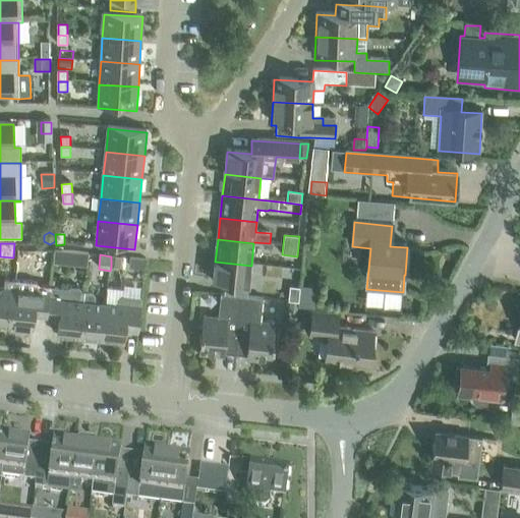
[(125,259),(111,256),(111,267),(124,269),(125,259)]
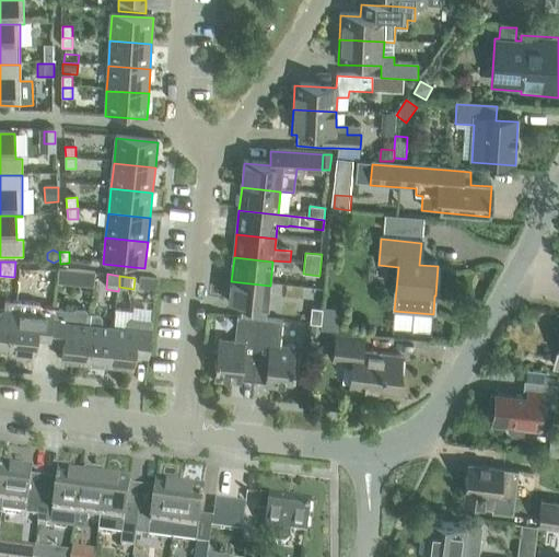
[(140,280),(139,289),(155,290),(156,282),(142,280),(140,280)]
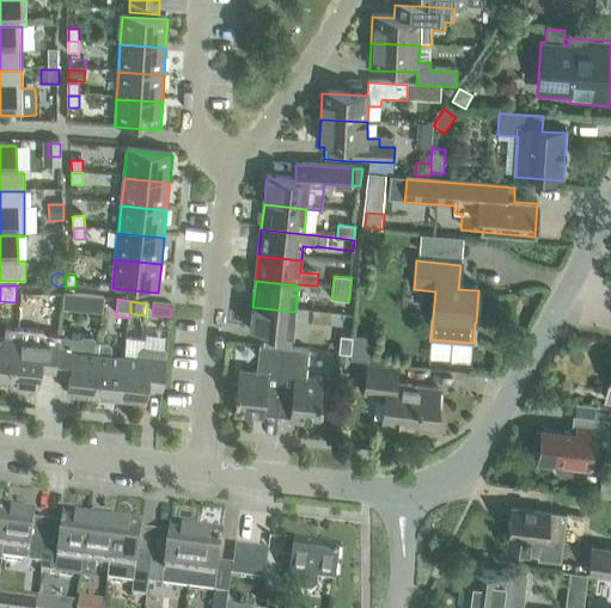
[(293,338),(295,312),(252,307),(250,333),(266,335),(264,348),(285,350),(292,350),(292,338),(293,338)]
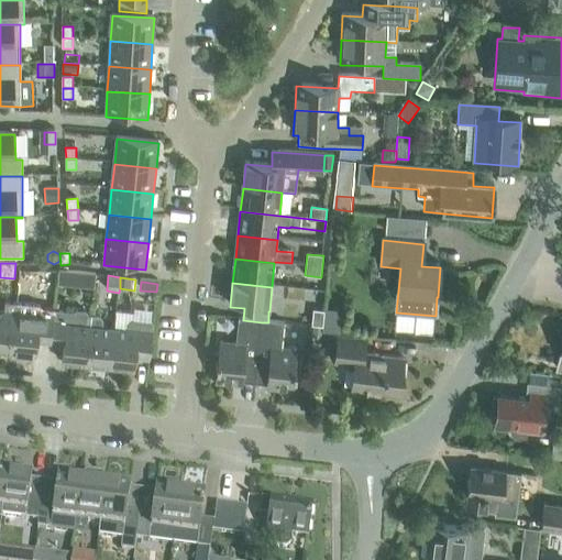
[(4,315),(0,314),(0,353),(12,354),(15,316),(17,306),(6,305),(4,315)]
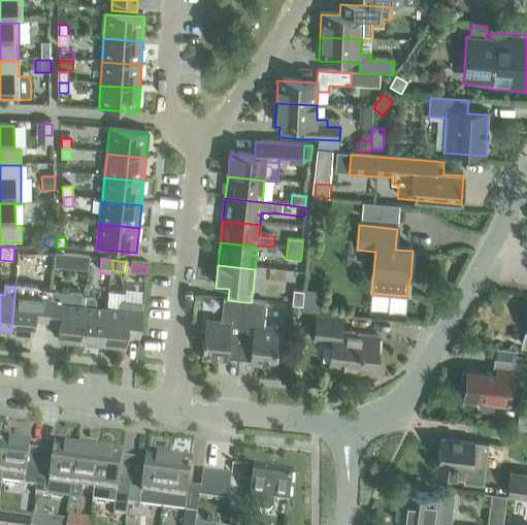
[(15,287),(14,296),(11,332),(34,335),(35,323),(47,324),(51,293),(38,291),(38,289),(15,287)]
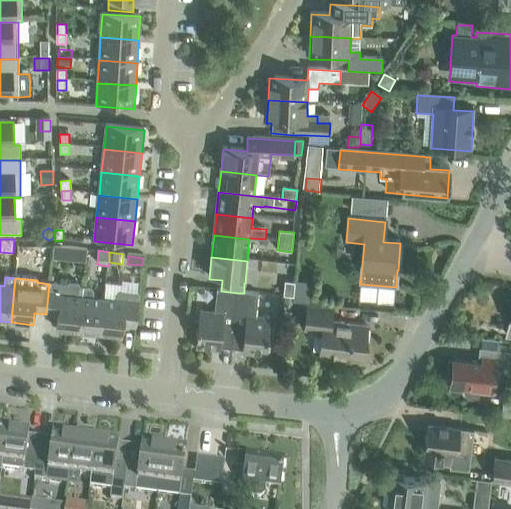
[(283,296),(294,297),(296,283),(285,282),(283,296)]
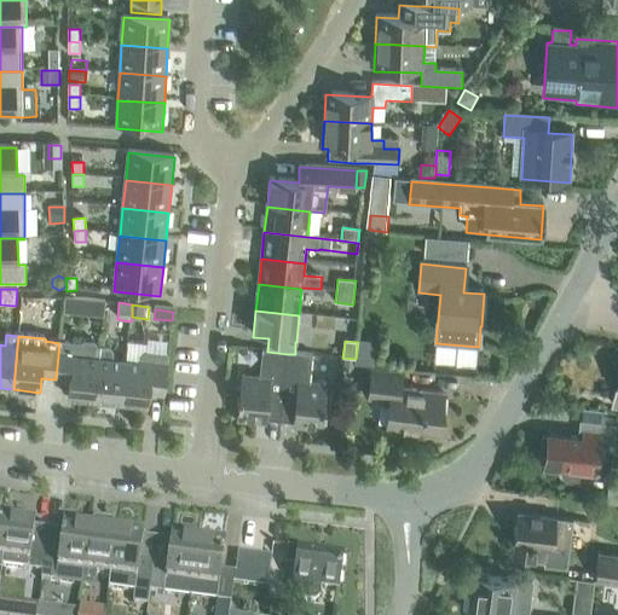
[(94,402),(99,360),(100,349),(97,349),(93,344),(82,343),(80,346),(59,343),(56,379),(70,381),(68,400),(94,402)]
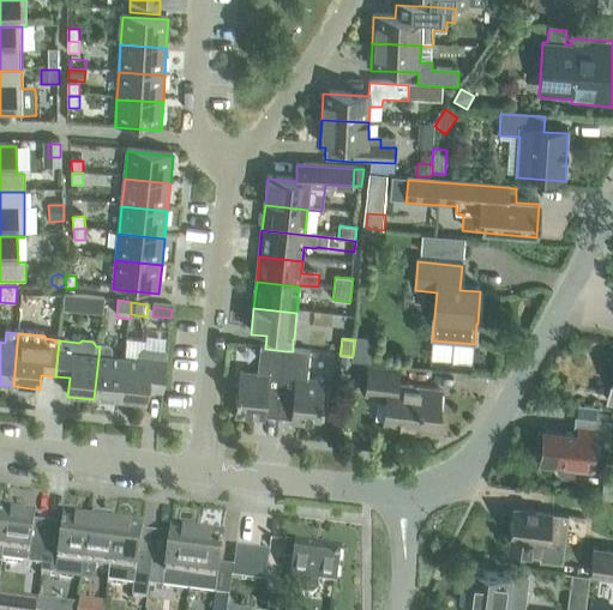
[(100,346),(98,357),(94,399),(120,403),(125,361),(112,358),(112,351),(108,348),(100,346)]
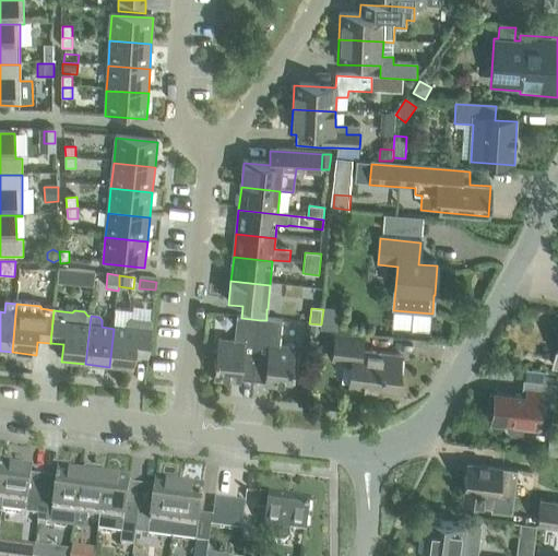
[(252,382),(260,320),(241,318),(237,318),(234,343),(220,342),(217,361),(215,361),(214,367),(216,367),(215,381),(239,383),(239,381),(252,382)]
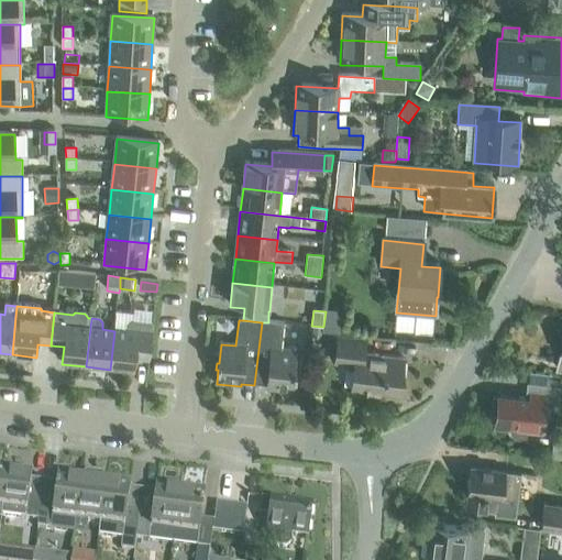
[(127,332),(114,331),(110,370),(134,372),(135,360),(149,362),(153,324),(132,321),(128,326),(127,332)]
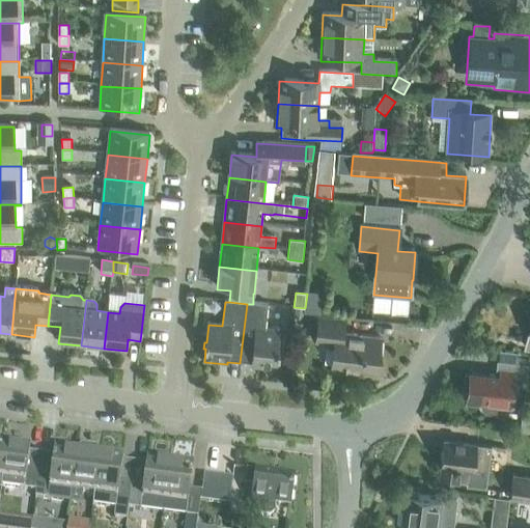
[(253,304),(247,304),(240,363),(252,364),(252,367),(275,369),(277,356),(279,356),(279,351),(277,351),(279,332),(266,331),(268,306),(253,304)]
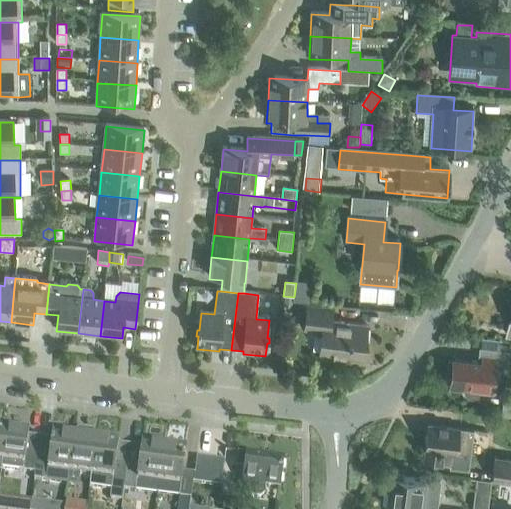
[(293,298),(285,298),(284,306),(292,307),(293,298)]
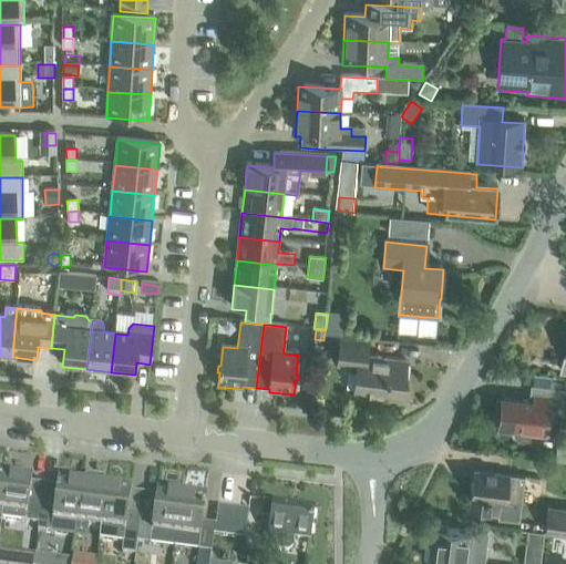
[(357,369),(354,396),(403,400),(407,363),(367,359),(368,344),(340,340),(338,368),(357,369)]
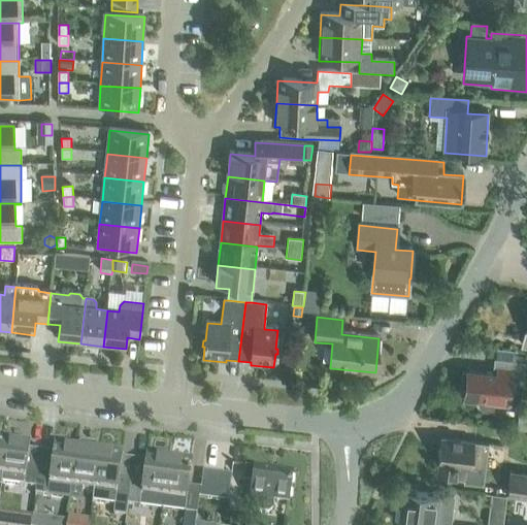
[(292,336),(283,335),(281,352),(290,353),(292,336)]
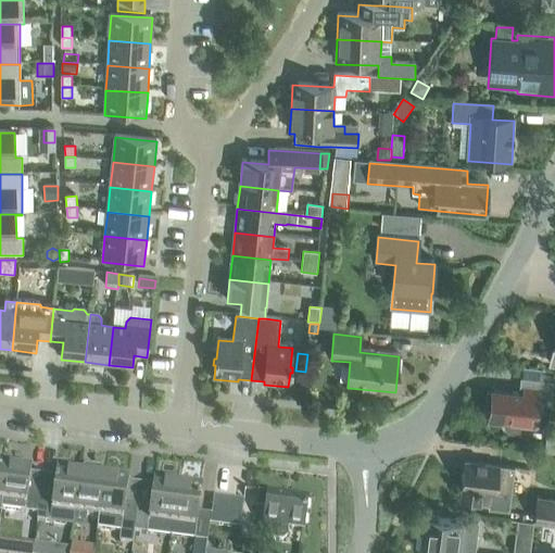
[(489,425),(505,426),(505,428),(505,429),(506,431),(507,432),(508,434),(509,435),(511,435),(513,436),(514,436),(516,435),(517,435),(518,434),(519,432),(520,431),(521,429),(521,428),(535,429),(539,403),(553,404),(554,394),(554,385),(521,380),(519,396),(488,392),(488,396),(483,394),(481,411),(486,411),(486,416),(489,416),(489,425)]
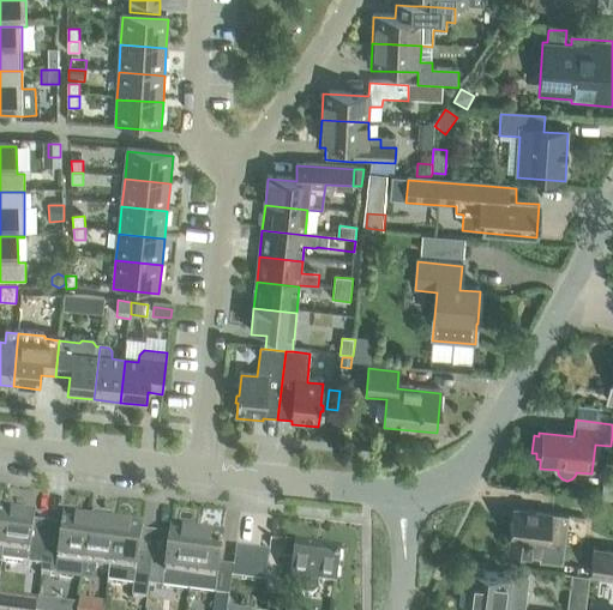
[(612,465),(606,465),(601,499),(612,500),(612,465)]
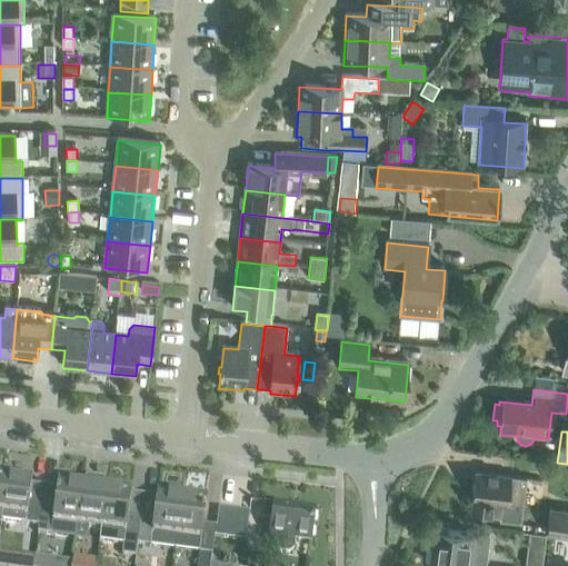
[(525,504),(528,480),(477,474),(474,499),(475,499),(472,515),(492,517),(492,516),(500,517),(500,522),(522,524),(525,504)]
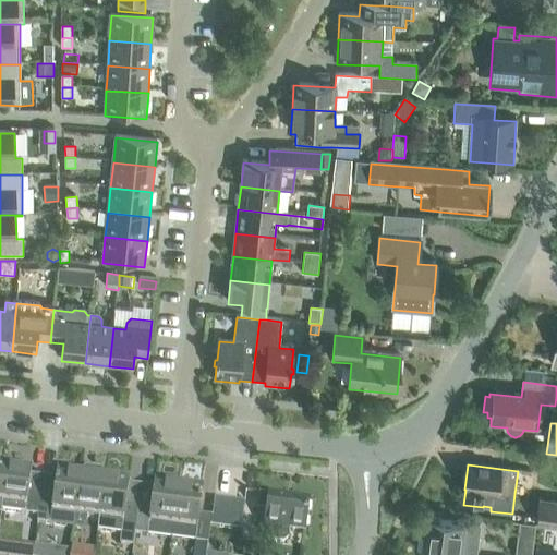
[(29,491),(32,470),(8,467),(2,506),(1,514),(25,517),(25,518),(38,519),(41,499),(43,492),(29,491)]
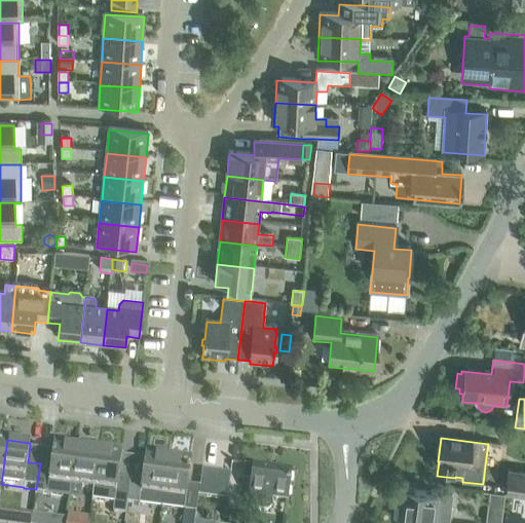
[(70,500),(77,448),(54,445),(50,472),(39,471),(36,489),(35,496),(58,499),(70,500)]
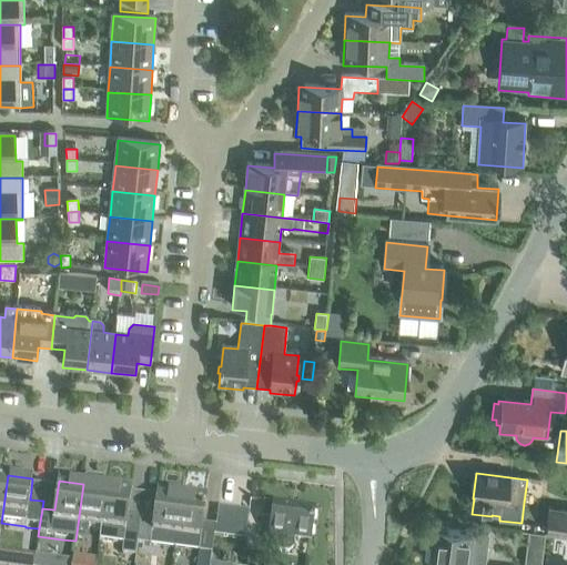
[(83,484),(76,541),(87,543),(89,530),(101,531),(108,487),(104,486),(105,484),(103,482),(95,481),(93,482),(92,485),(83,484)]
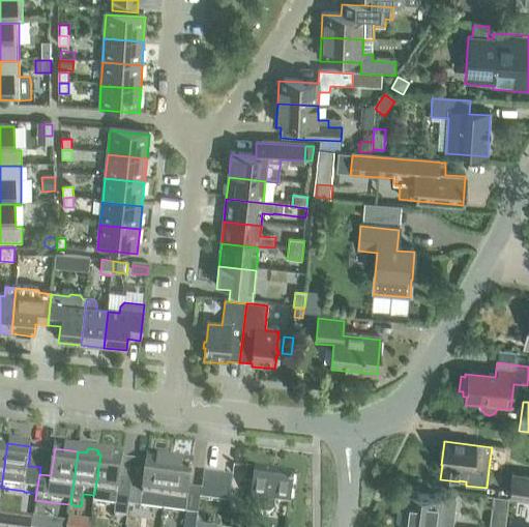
[(114,519),(127,521),(128,513),(128,510),(131,487),(119,485),(123,458),(100,455),(94,495),(93,507),(115,510),(116,510),(114,519)]
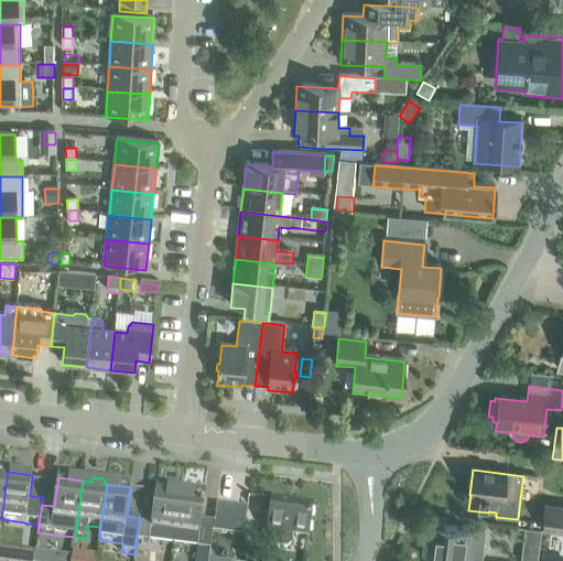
[(140,516),(140,518),(137,543),(150,546),(173,548),(175,536),(181,492),(157,488),(153,517),(140,516)]
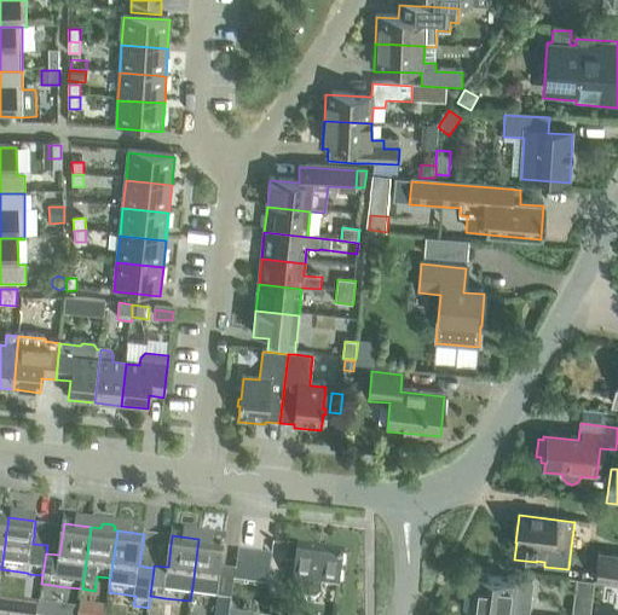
[(198,539),(192,587),(190,601),(217,604),(215,614),(230,614),(231,607),(235,576),(221,574),(225,543),(198,539)]
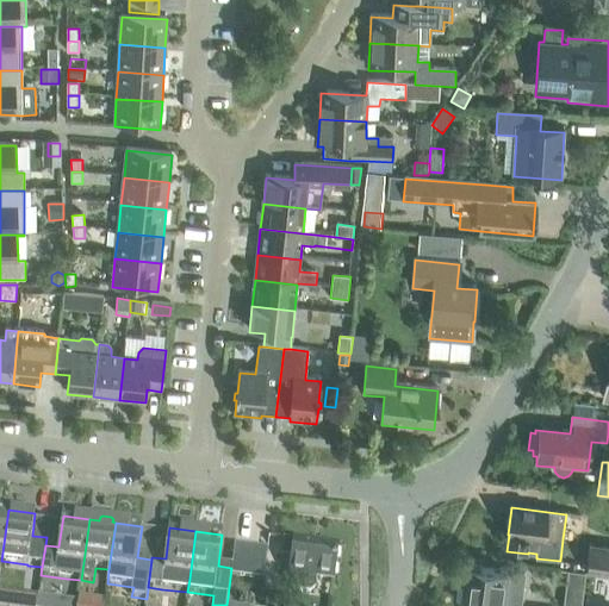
[(292,561),(290,579),(287,589),(292,595),(311,598),(317,594),(318,582),(334,585),(339,549),(294,543),(294,544),(284,543),(281,560),(292,561)]
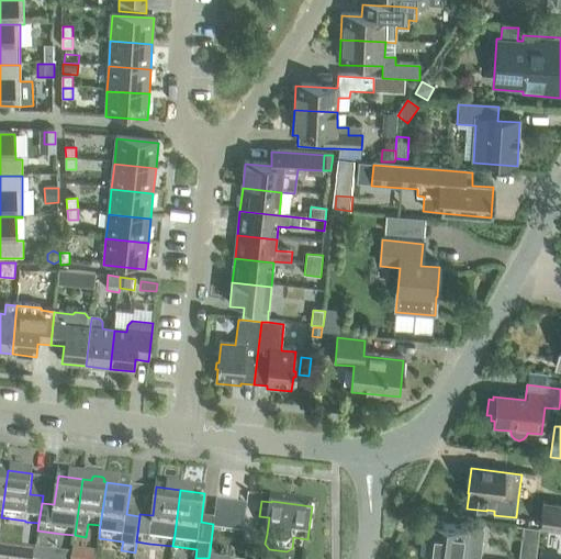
[(243,538),(247,510),(216,505),(212,534),(243,538)]
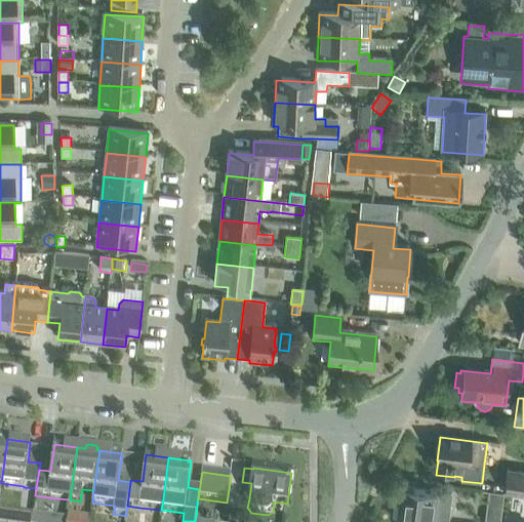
[(523,473),(508,472),(505,493),(523,495),(523,473)]
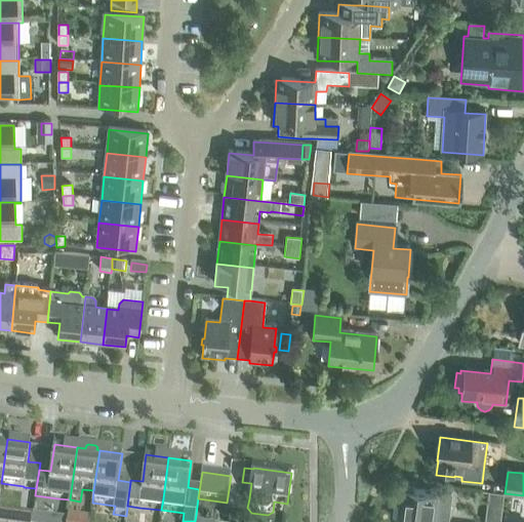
[(399,519),(399,521),(449,521),(450,517),(452,496),(436,493),(436,495),(407,491),(402,491),(400,505),(400,510),(399,519)]
